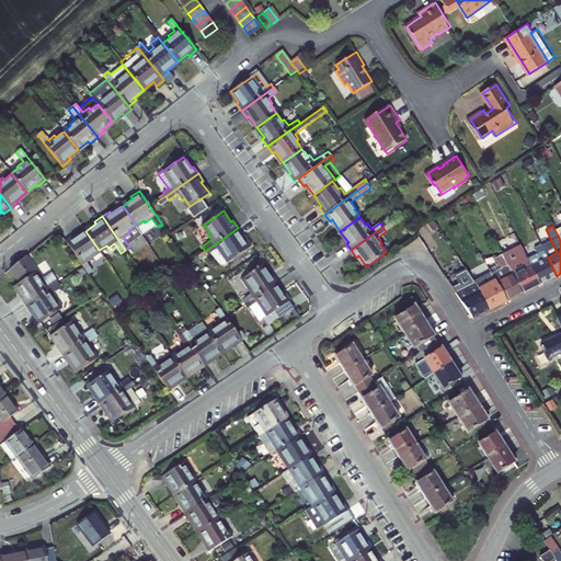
[(242,235),(238,228),(205,251),(207,254),(213,251),(220,262),(227,263),(249,248),(241,236),(242,235)]
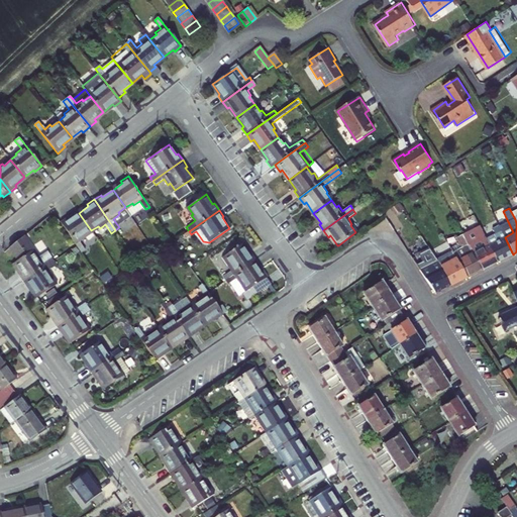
[(67,217),(60,222),(77,246),(81,253),(85,250),(80,242),(86,238),(84,235),(91,230),(79,213),(69,220),(67,217)]
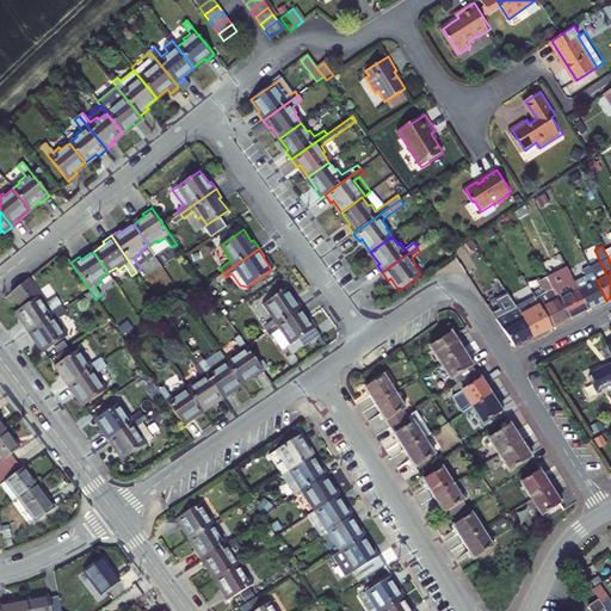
[(575,282),(590,309),(606,301),(597,281),(588,264),(585,266),(581,260),(576,263),(585,277),(575,282)]
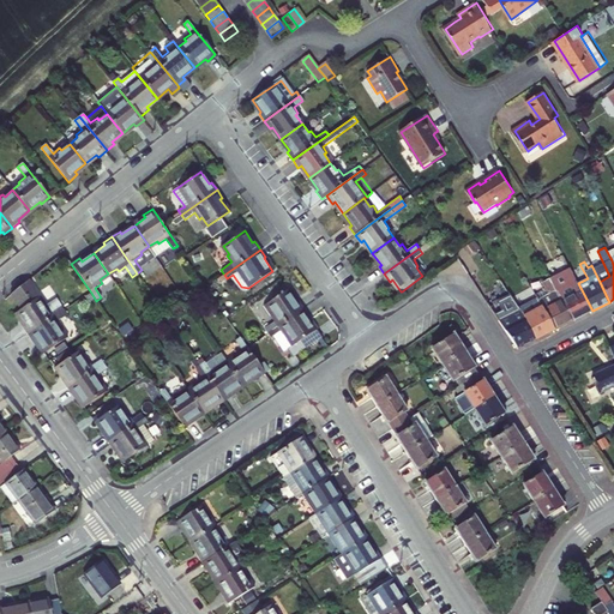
[(557,289),(573,320),(593,311),(578,283),(572,274),(570,270),(551,280),(557,289)]
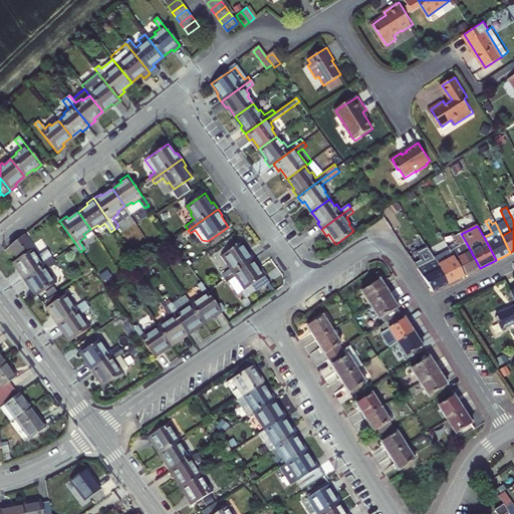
[(24,280),(53,260),(51,256),(43,262),(38,255),(36,257),(31,250),(35,247),(25,233),(9,246),(14,253),(16,251),(20,257),(18,259),(14,261),(21,272),(19,273),(24,280)]
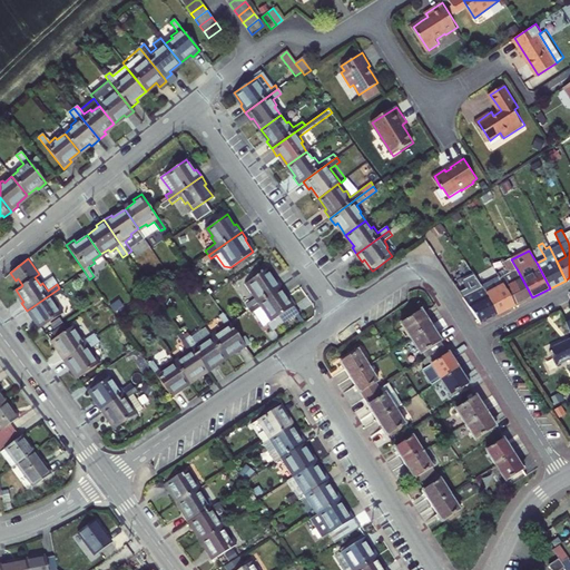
[(387,259),(373,271),(376,274),(392,264),(387,259)]
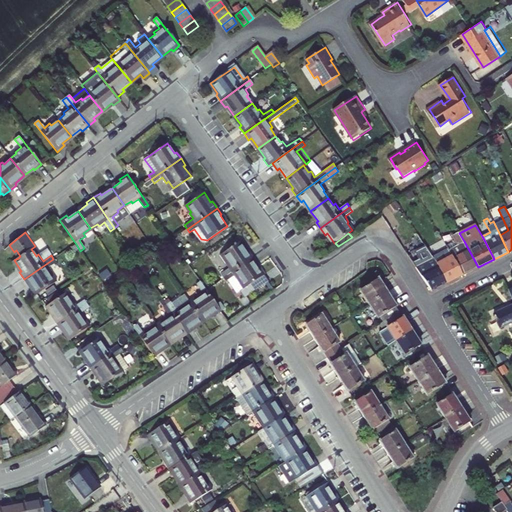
[(450,251),(462,276),(478,267),(464,241),(459,233),(453,236),(455,240),(458,246),(450,251)]
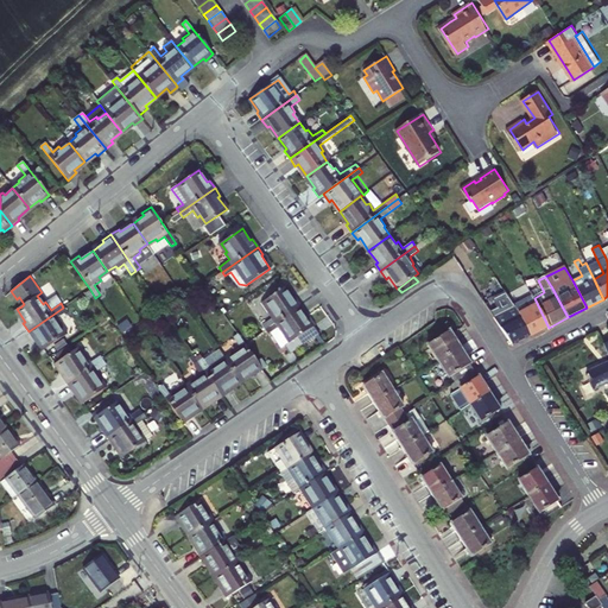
[(263,325),(265,330),(301,305),(295,298),(293,299),(285,287),(264,302),(270,310),(267,311),(272,320),(263,325)]
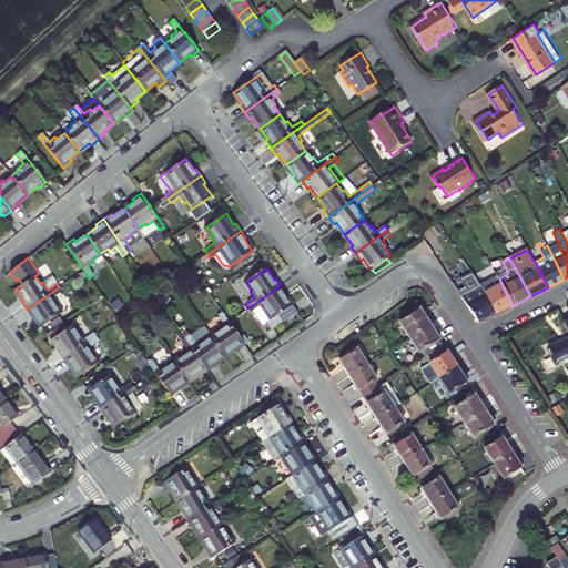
[(479,323),(496,314),(485,291),(480,285),(474,275),(462,282),(466,288),(458,293),(479,323)]
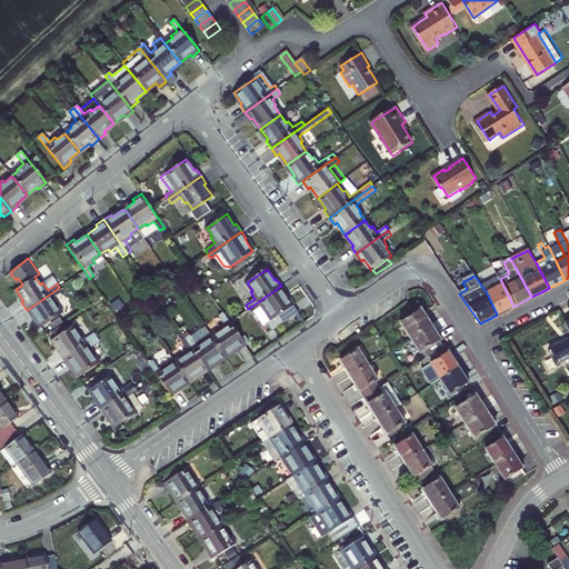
[(486,291),(497,315),(513,307),(500,279),(498,277),(481,286),(486,291)]
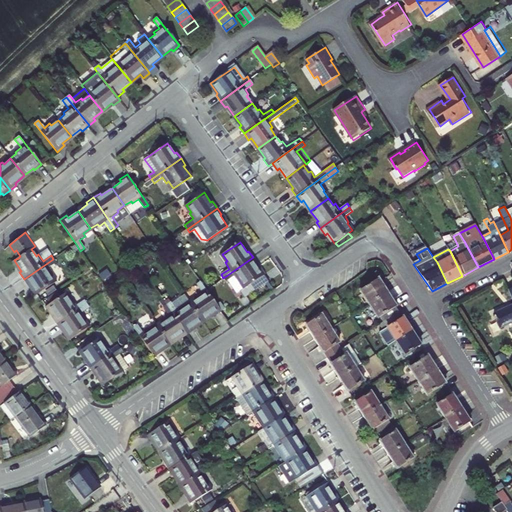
[(246,287),(254,281),(262,275),(256,265),(258,264),(253,257),(223,278),(226,282),(234,276),(238,282),(240,281),(245,287),(246,287)]
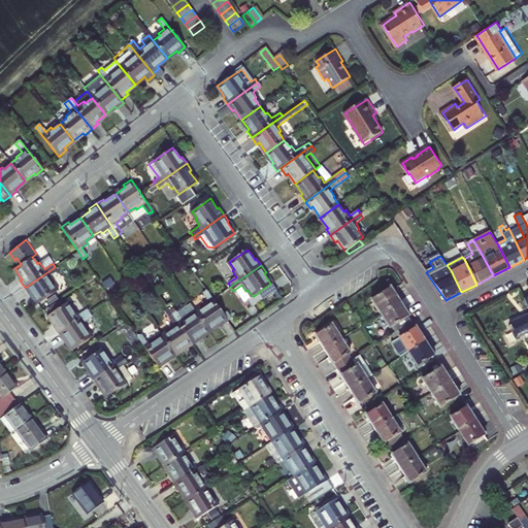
[(58,270),(55,267),(25,288),(29,295),(31,293),(39,304),(57,292),(51,284),(54,283),(50,276),(58,270)]
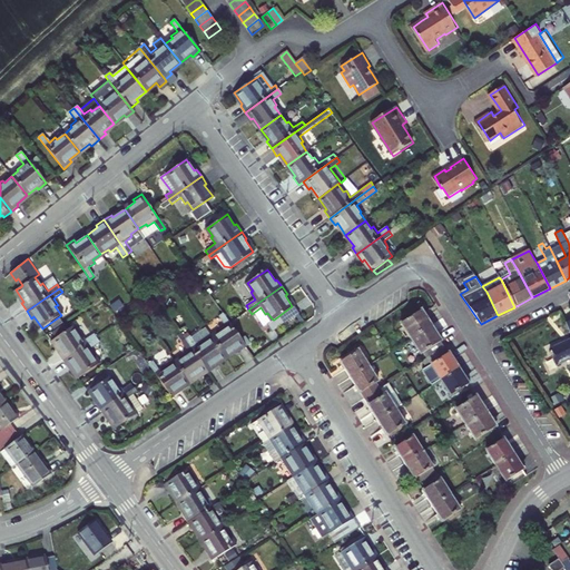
[(401,324),(410,338),(431,325),(421,311),(401,324)]
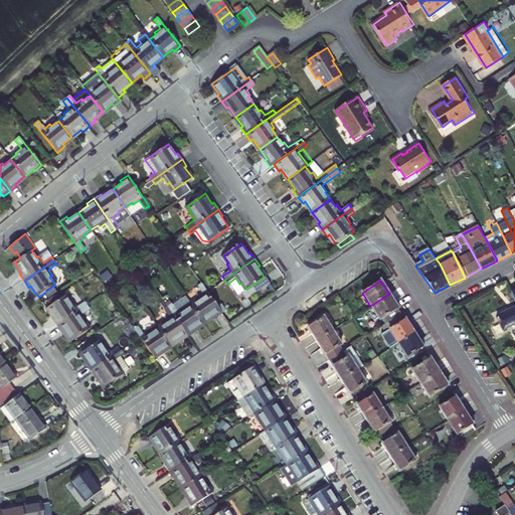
[(214,318),(221,314),(206,292),(201,284),(197,286),(203,294),(197,299),(198,300),(191,305),(203,323),(213,317),(214,318)]
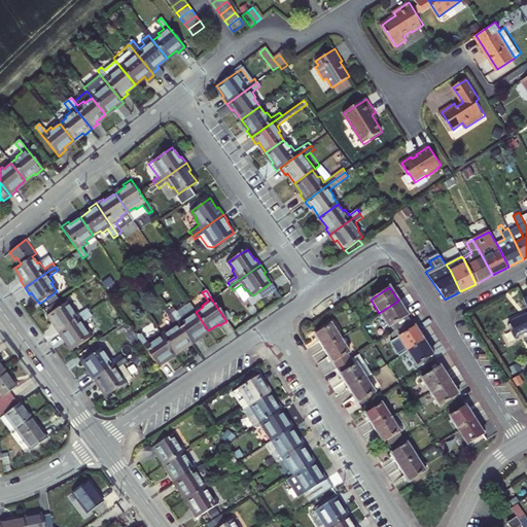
[(516,339),(526,332),(526,297),(524,300),(526,306),(526,315),(524,317),(524,316),(508,323),(516,339)]
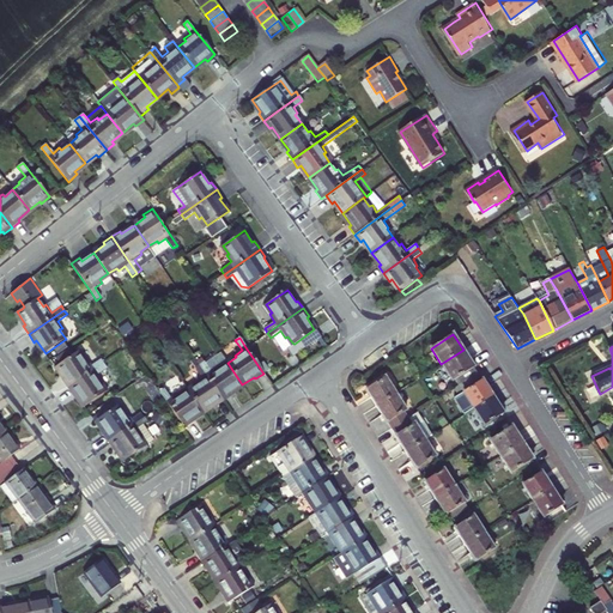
[(453,381),(455,380),(473,368),(474,366),(463,350),(441,364),(453,381)]
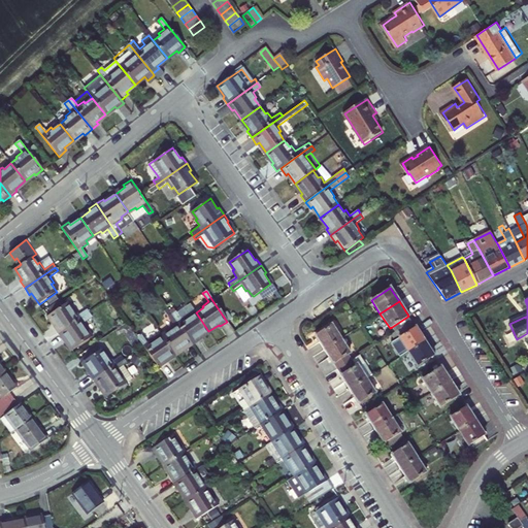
[(54,327),(59,334),(90,314),(87,308),(78,315),(74,308),(72,309),(67,302),(48,315),(56,325),(54,327)]
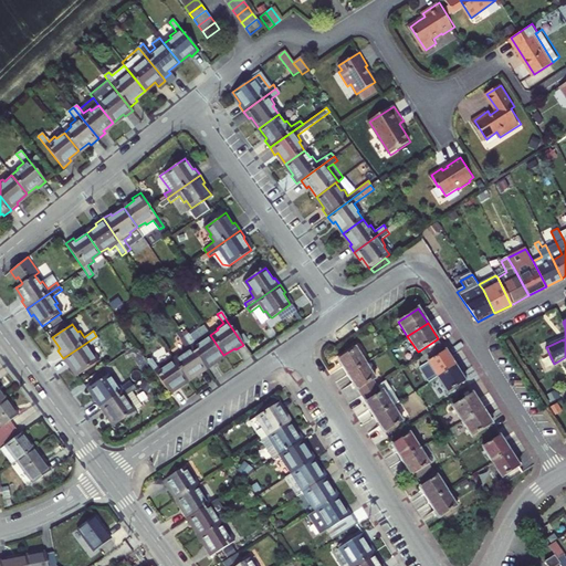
[(188,334),(184,337),(207,370),(213,365),(212,363),(223,355),(210,335),(202,341),(201,338),(195,343),(188,334)]
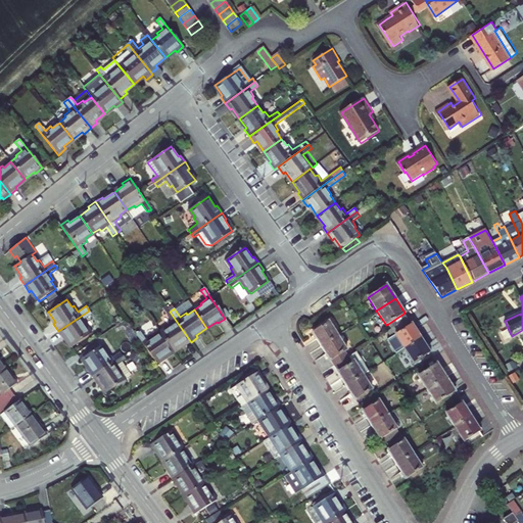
[(91,314),(89,311),(58,331),(62,337),(64,336),(73,346),(90,334),(85,327),(87,325),(83,319),(91,314)]
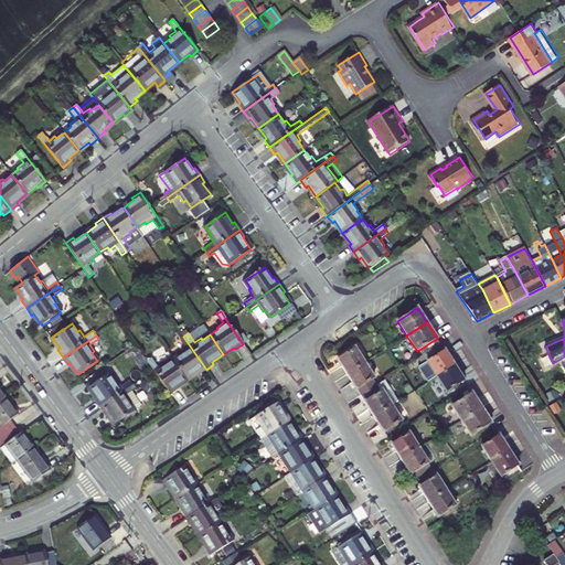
[(181,354),(173,360),(187,380),(196,372),(199,374),(206,370),(183,337),(179,339),(185,348),(179,352),(181,354)]
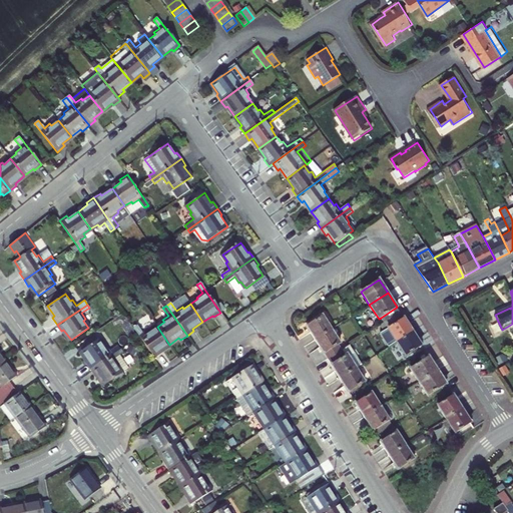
[(381,318),(384,323),(399,313),(396,308),(381,318)]
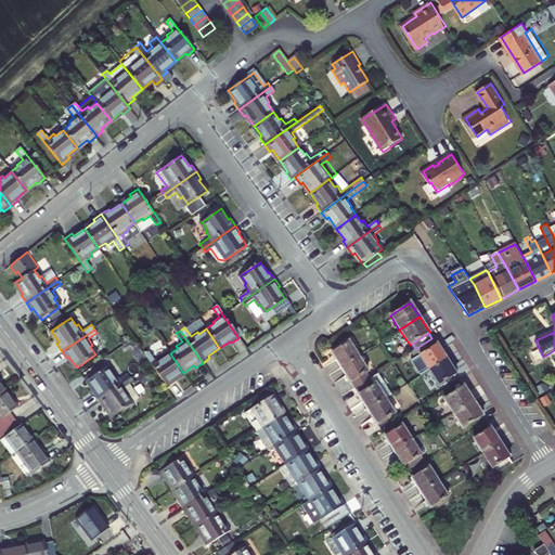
[(421,375),(429,370),(447,359),(437,344),(436,345),(431,338),(415,349),(420,356),(411,361),(421,375)]
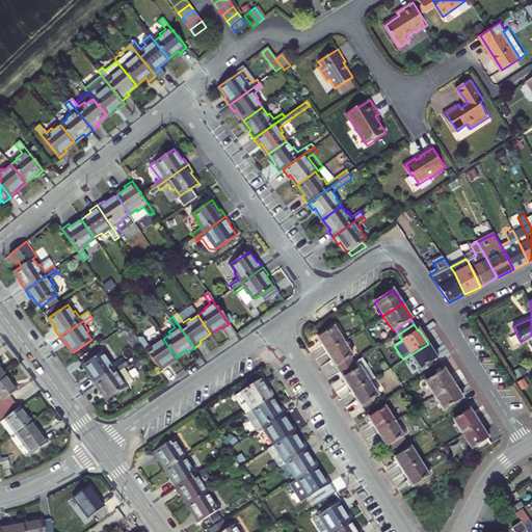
[(326,352),(343,341),(335,327),(318,338),(326,352)]
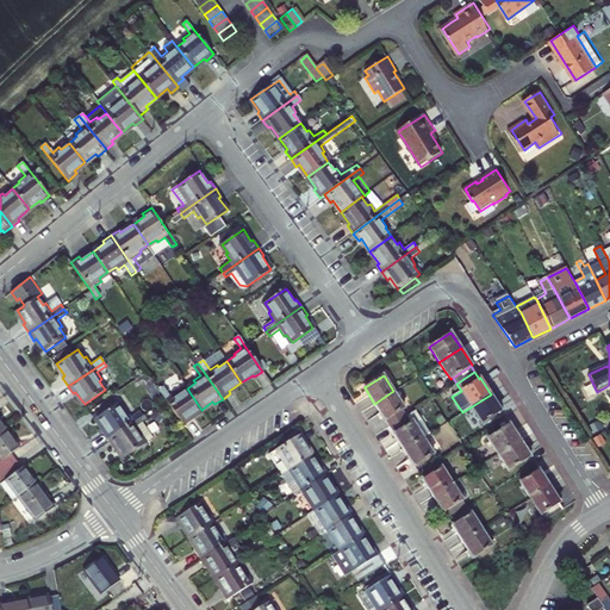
[(159,391),(166,400),(184,427),(191,421),(190,418),(201,410),(187,388),(179,394),(176,392),(170,397),(163,386),(159,391)]
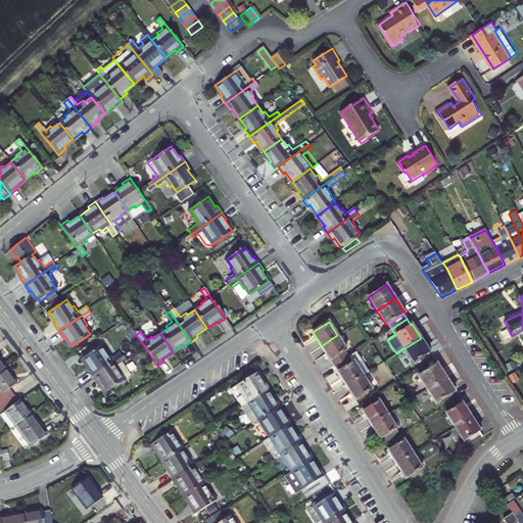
[(345,331),(339,334),(344,343),(350,339),(345,331)]
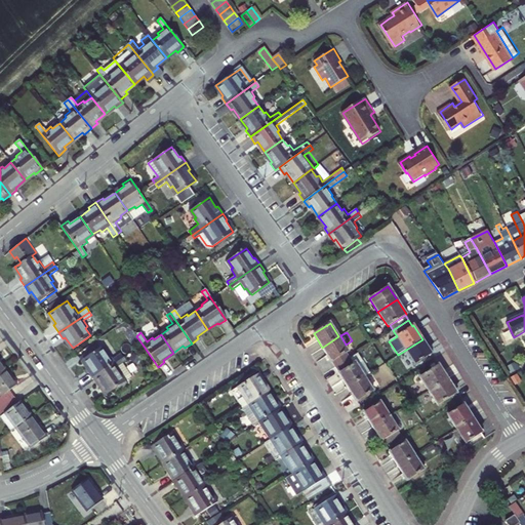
[(336,367),(350,358),(347,353),(349,352),(338,336),(322,348),(336,367)]
